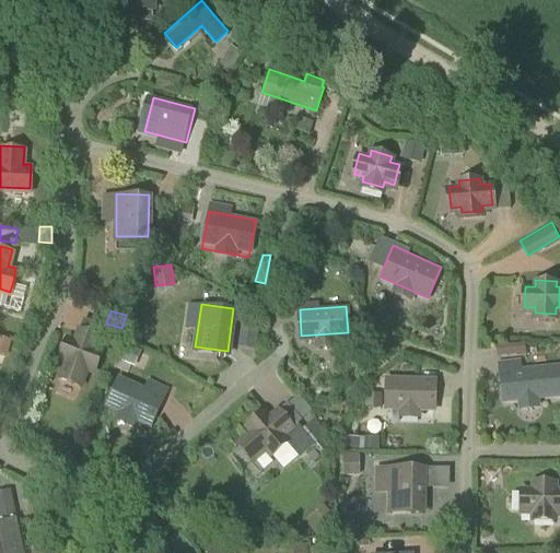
[(61,373),(81,380),(86,366),(92,368),(100,349),(94,346),(103,322),(83,315),(74,339),(69,337),(61,356),(67,359),(61,373)]
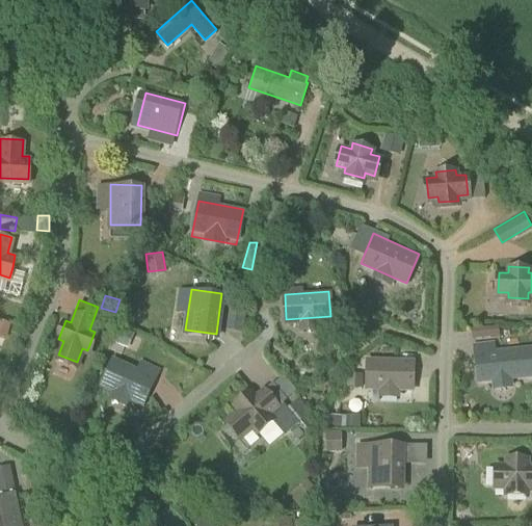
[(227,326),(243,330),(246,306),(230,304),(227,326)]
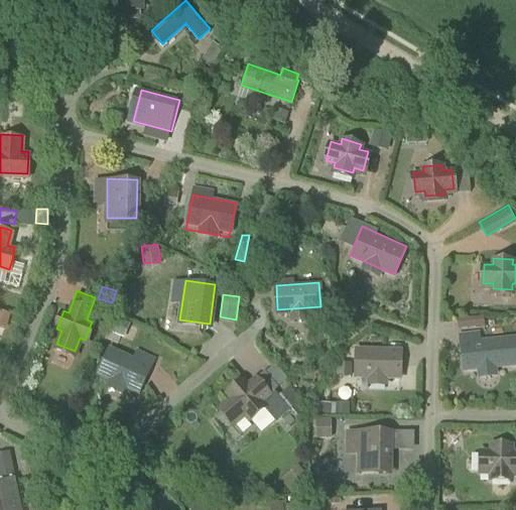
[(172,298),(170,317),(179,319),(181,299),(172,298)]
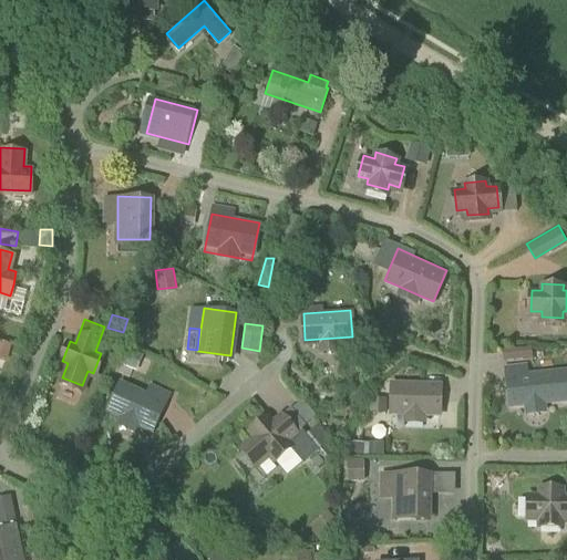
[(11,341),(0,336),(0,354),(6,356),(11,341)]
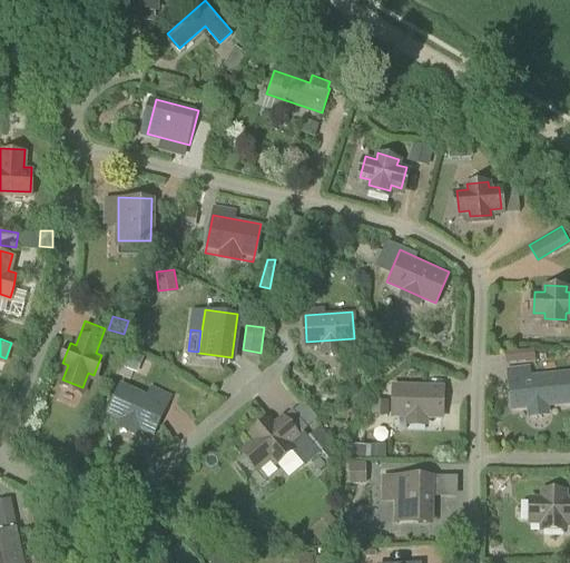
[(145,355),(126,345),(118,361),(137,369),(145,355)]
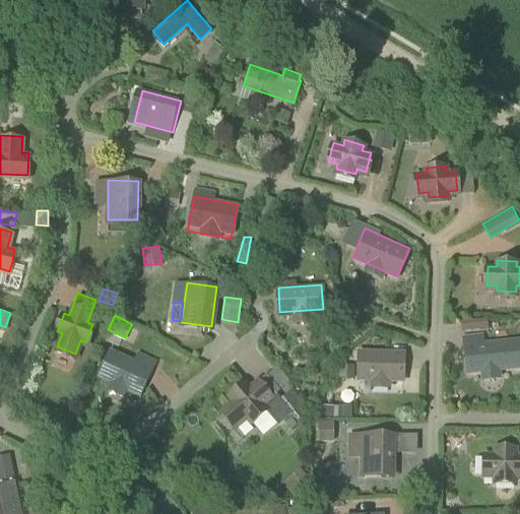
[(479,367),(500,365),(519,363),(519,337),(484,341),(482,330),(461,332),(462,344),(466,343),(468,369),(479,367)]
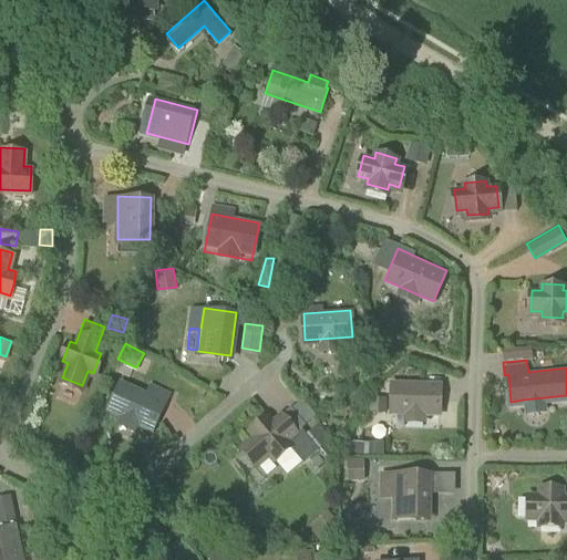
[(403,413),(403,421),(426,421),(426,414),(441,414),(442,380),(389,379),(388,413),(403,413)]
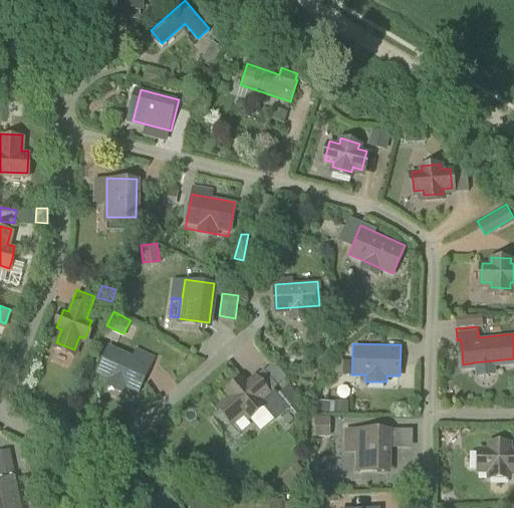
[(133,356),(109,345),(98,368),(138,386),(153,354),(137,347),(133,356)]
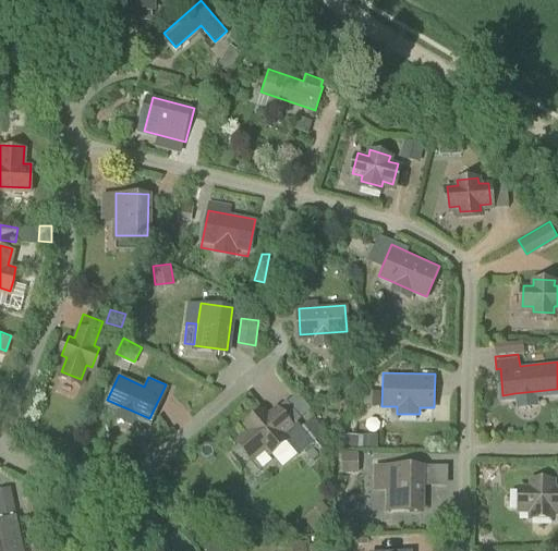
[(284,435),(281,430),(300,415),(286,399),(267,415),(264,409),(247,424),(251,428),(239,438),(253,454),(265,444),(268,449),(284,435)]
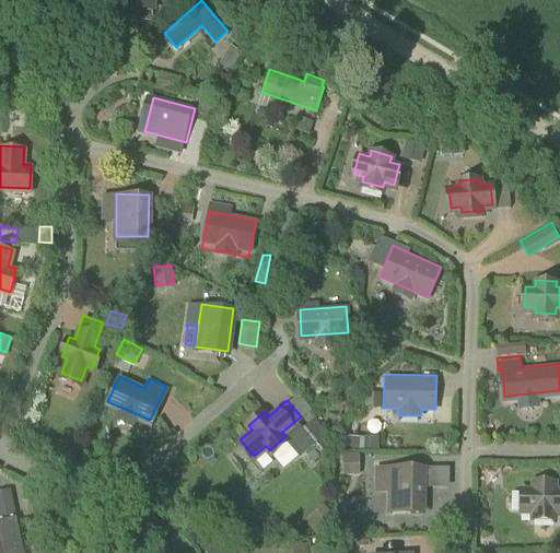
[(347,431),(347,440),(381,442),(381,432),(347,431)]
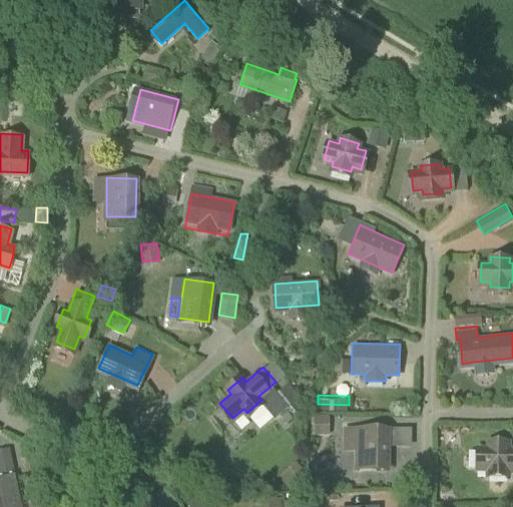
[(319,411),(316,430),(327,431),(329,412),(319,411)]
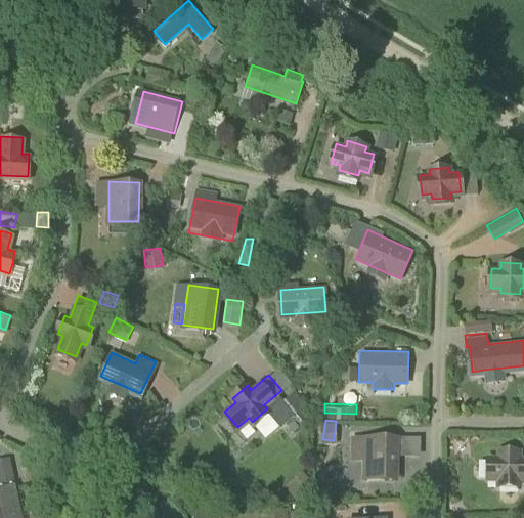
[(365,476),(395,477),(396,437),(365,436),(365,476)]
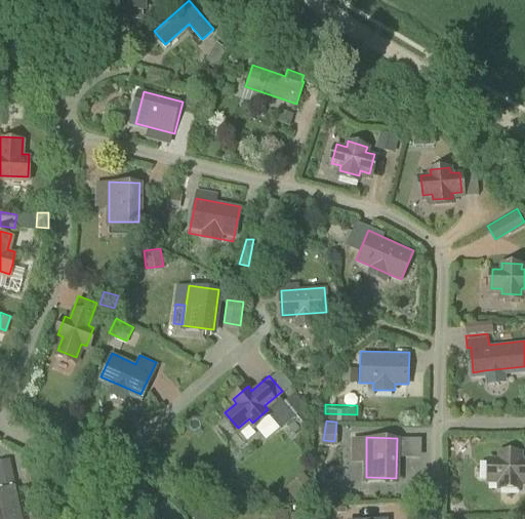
[(500,457),(490,457),(490,477),(499,477),(499,483),(520,483),(520,478),(524,477),(524,457),(520,457),(520,452),(500,452),(500,457)]
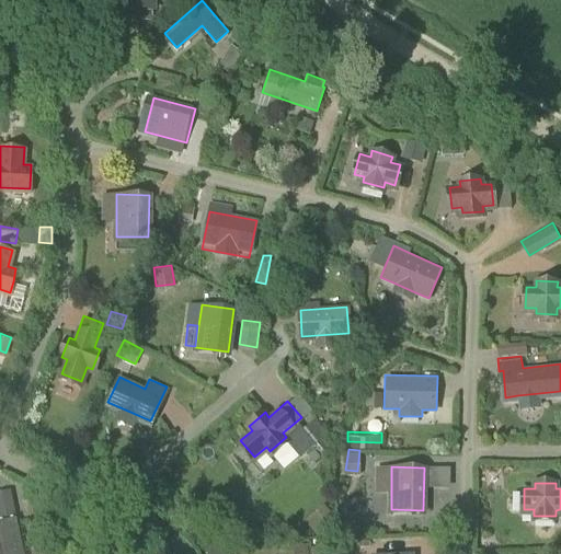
[(10,486),(0,488),(0,515),(15,511),(10,486)]
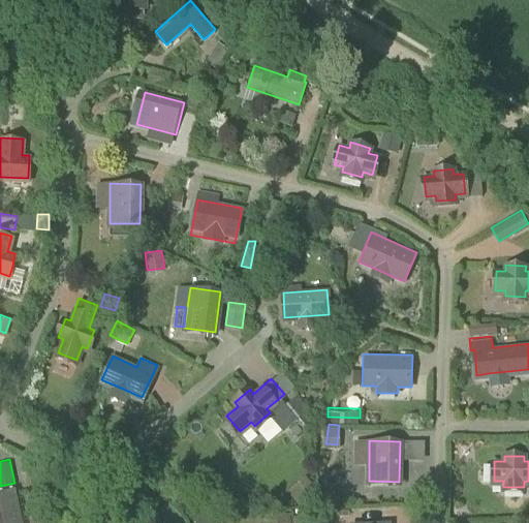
[(305,473),(286,490),(297,501),(315,485),(305,473)]
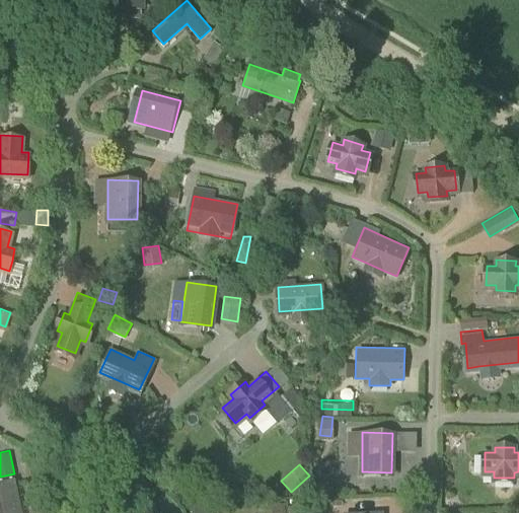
[(0,512),(22,512),(15,477),(0,479),(0,512)]
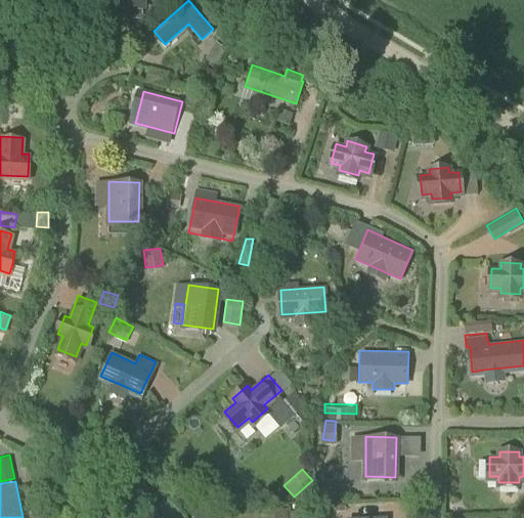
[(329,517),(329,508),(297,509),(297,517),(329,517)]
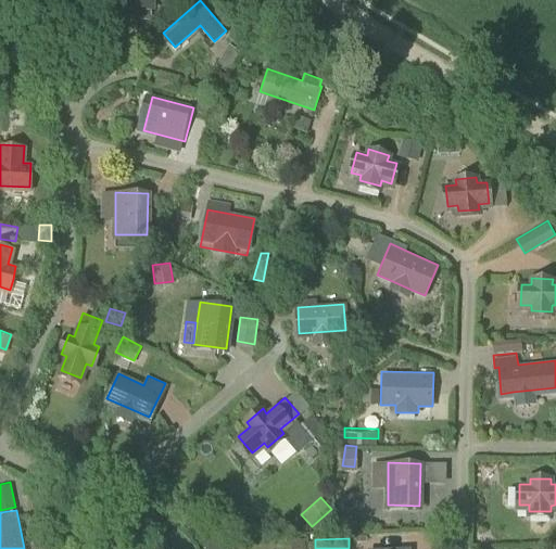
[(206,548),(225,548),(226,539),(207,539),(206,548)]
